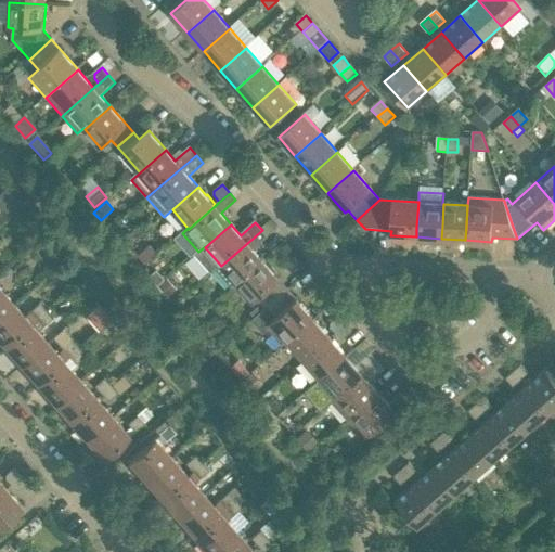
[(237,284),(263,261),(254,251),(269,238),(262,230),(221,266),(220,265),(214,269),(231,289),(236,283),(237,284)]
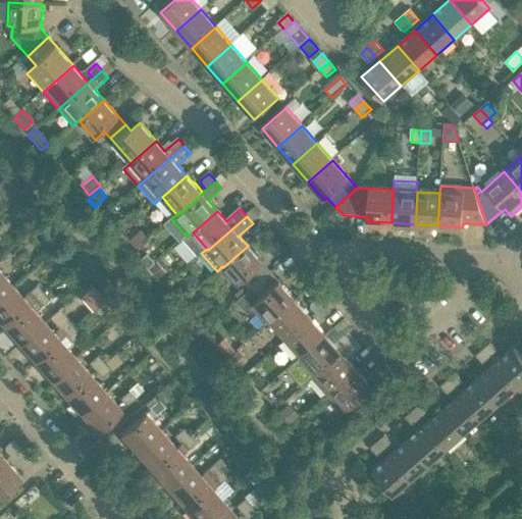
[(119,222),(112,220),(109,223),(118,235),(123,230),(129,225),(125,221),(119,222)]
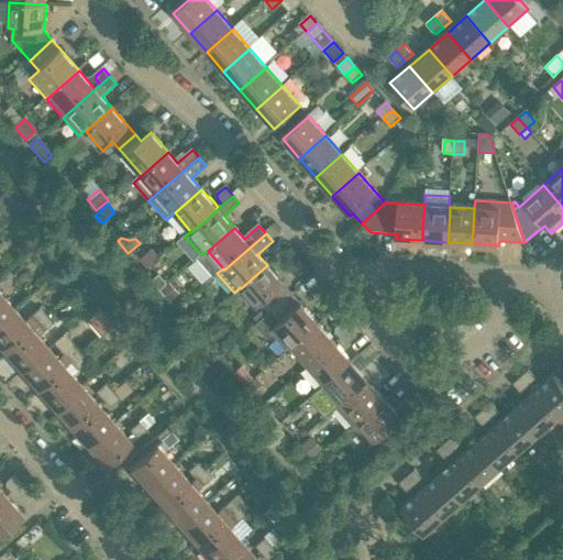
[(152,252),(142,260),(140,262),(145,268),(148,266),(157,259),(152,252)]
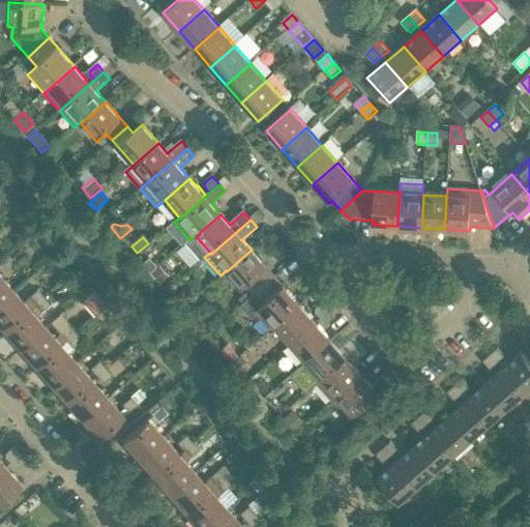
[(252,250),(227,271),(243,290),(246,287),(249,291),(238,300),(242,304),(243,304),(245,305),(276,277),(252,250)]
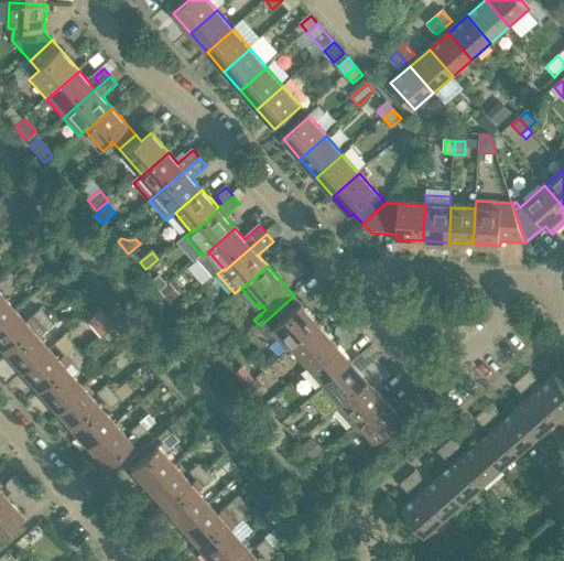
[(160,278),(152,286),(160,293),(167,287),(160,278)]
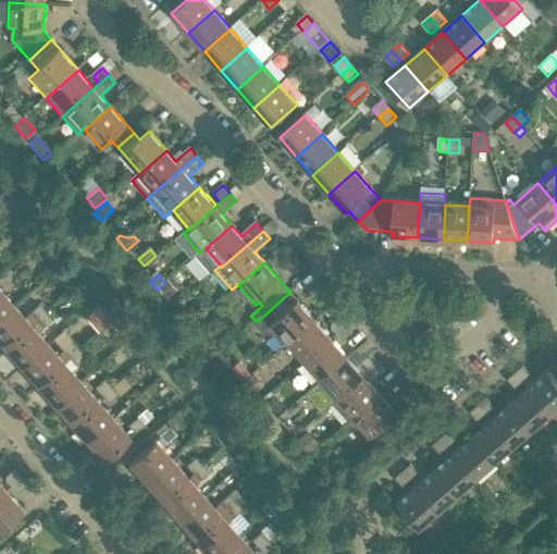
[(159,291),(170,302),(177,294),(168,283),(159,291)]
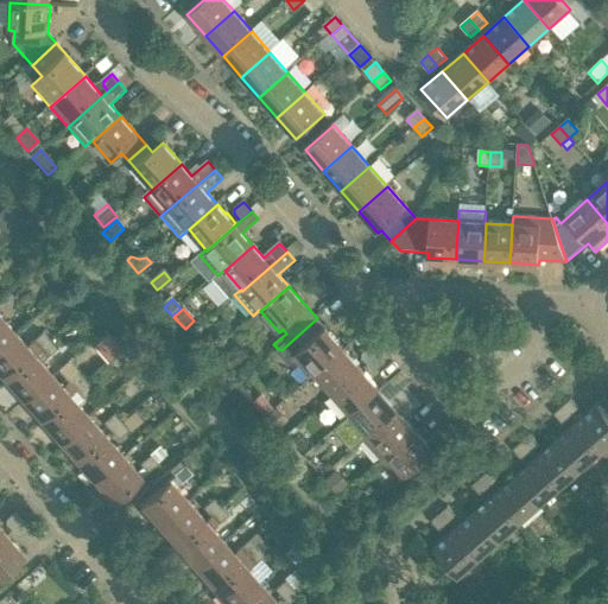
[(316,375),(317,376),(346,350),(317,318),(282,350),(277,354),(289,367),(295,363),(310,380),(316,375)]
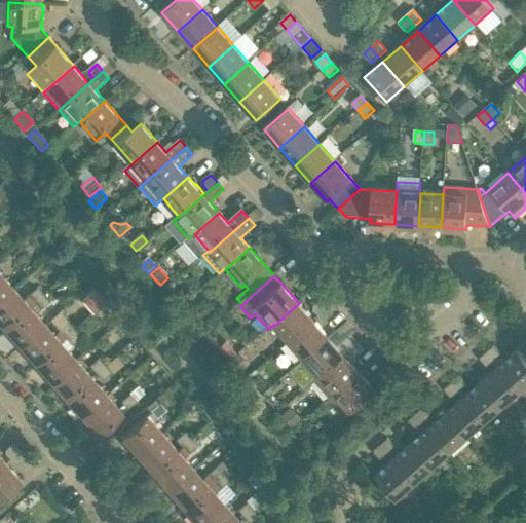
[(0,322),(24,301),(23,301),(7,283),(0,288),(0,322)]
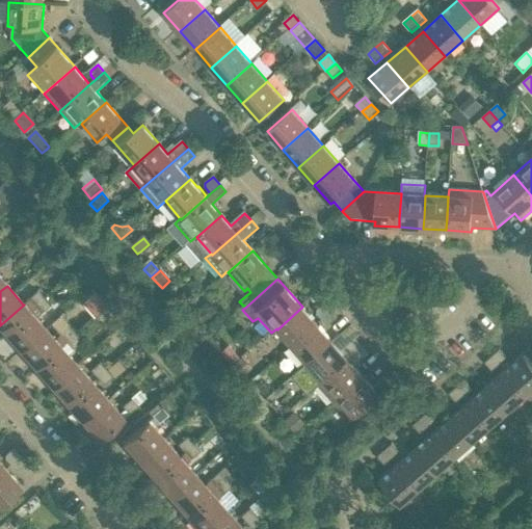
[(0,327),(16,346),(41,324),(35,319),(50,307),(37,292),(23,305),(24,305),(0,325),(0,327)]
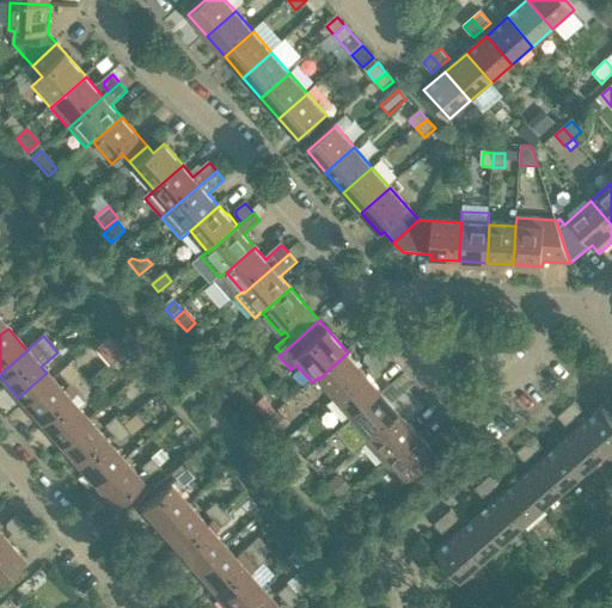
[(213,339),(202,349),(209,356),(220,347),(213,339)]
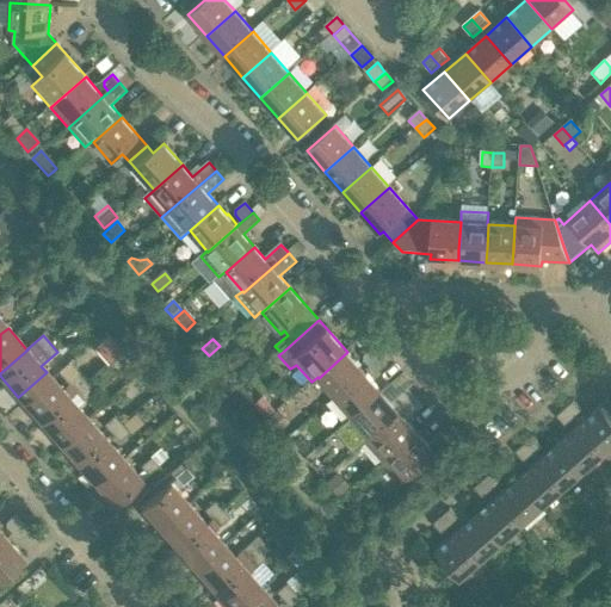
[(370,369),(381,359),(374,350),(365,357),(364,361),(370,369)]
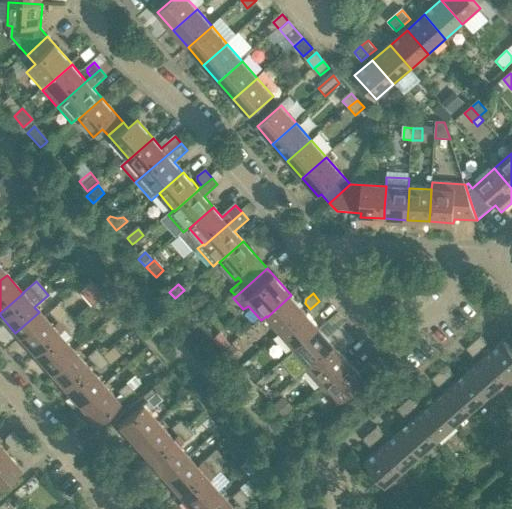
[(282,334),(306,313),(291,295),(267,317),(282,334)]
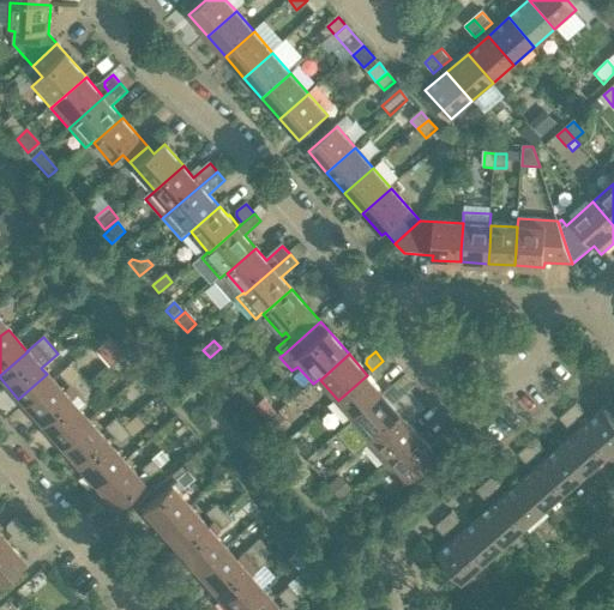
[(381,375),(390,368),(383,361),(372,370),(377,375),(381,375)]
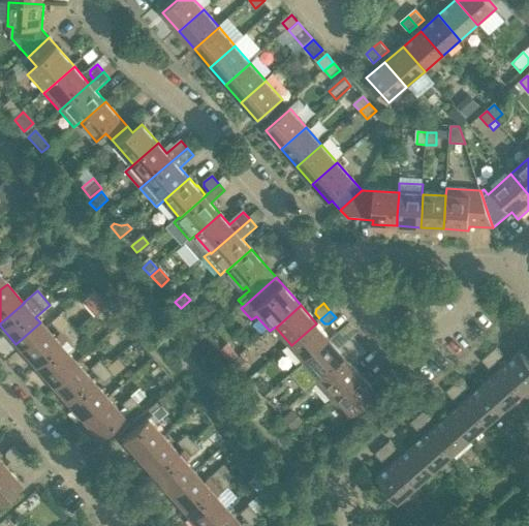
[(32,363),(57,341),(55,338),(40,322),(16,344),(32,363)]
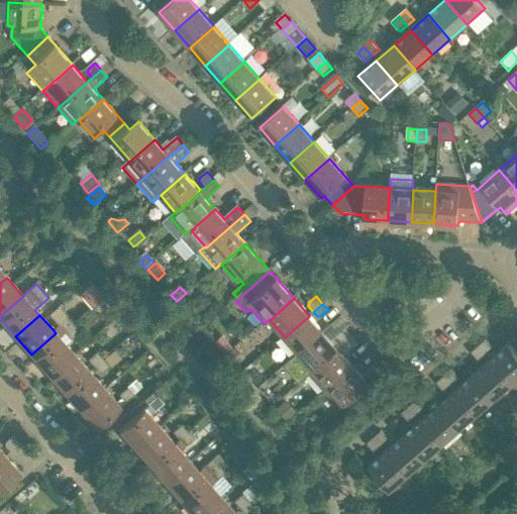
[(300,354),(324,333),(309,316),(285,337),(299,353),(300,354)]
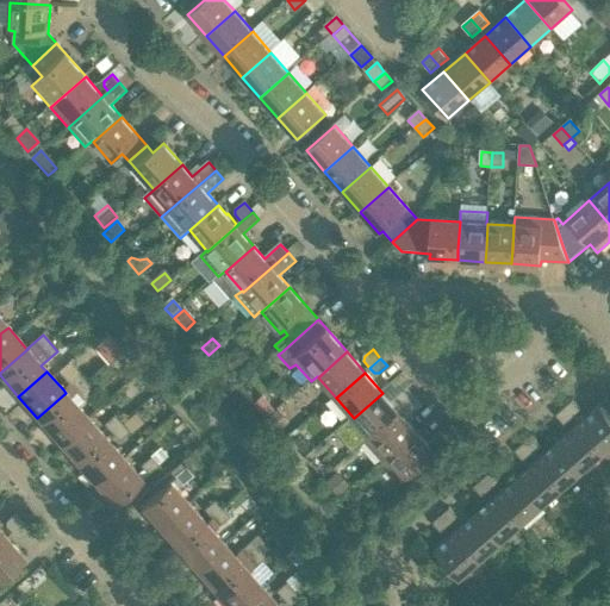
[(93,393),(86,385),(75,394),(82,403),(93,393)]
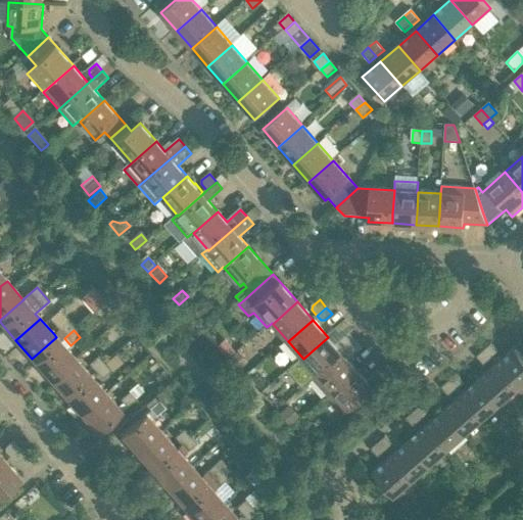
[(336,346),(328,337),(303,359),(289,372),(303,388),(314,380),(357,342),(349,334),(336,346)]
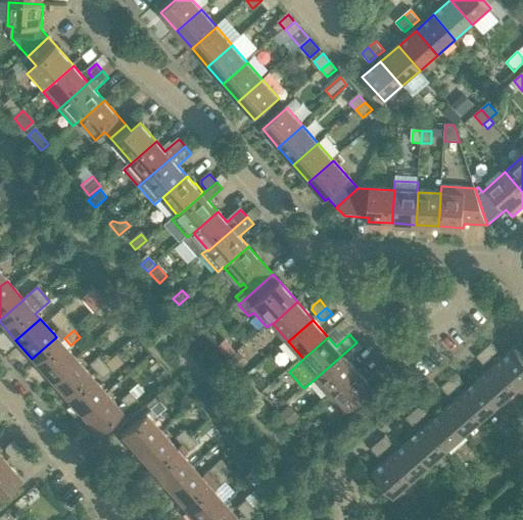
[(32,359),(48,377),(73,356),(60,341),(56,337),(32,359)]
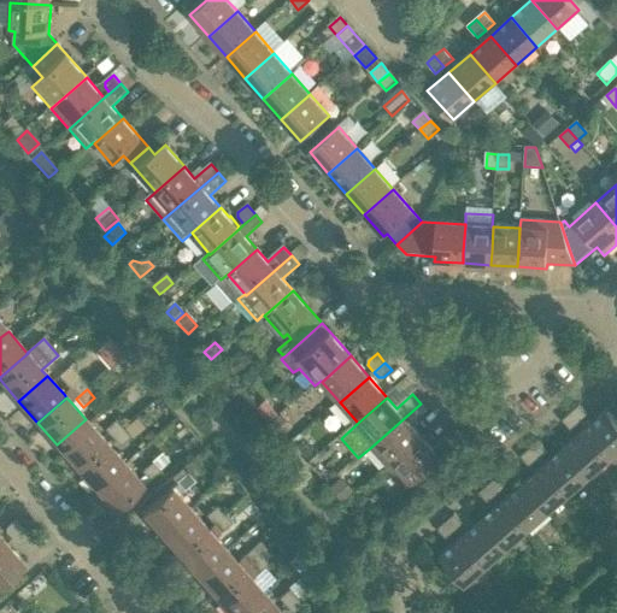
[(265,401),(256,410),(268,423),(276,414),(265,401)]
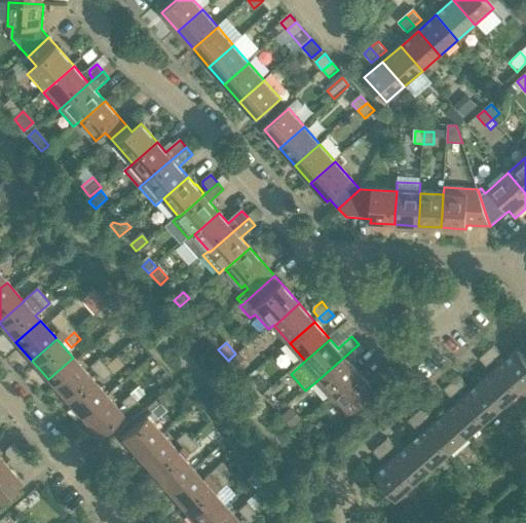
[(331,400),(361,374),(350,363),(365,350),(359,344),(315,382),(331,400)]
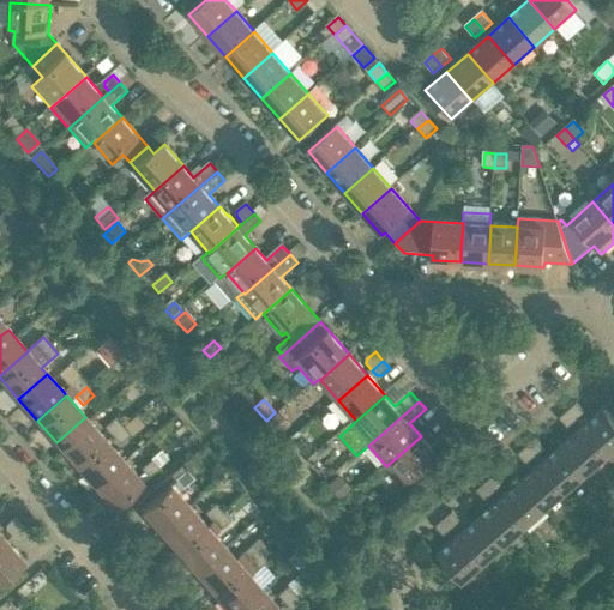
[(578,423),(587,416),(577,405),(569,412),(578,423)]
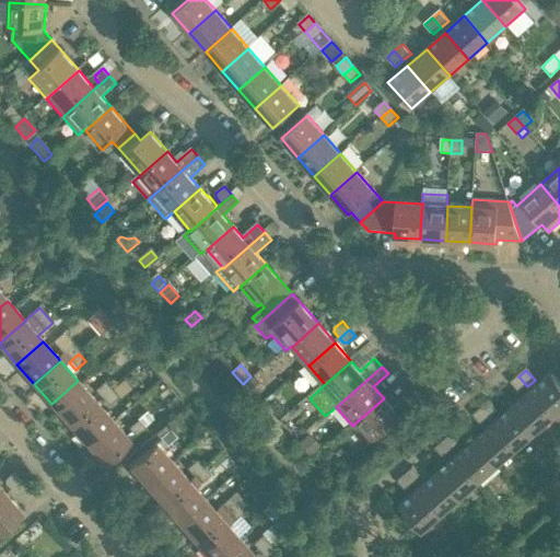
[(559,424),(559,422),(559,384),(550,374),(532,391),(555,417),(553,417),(559,424)]
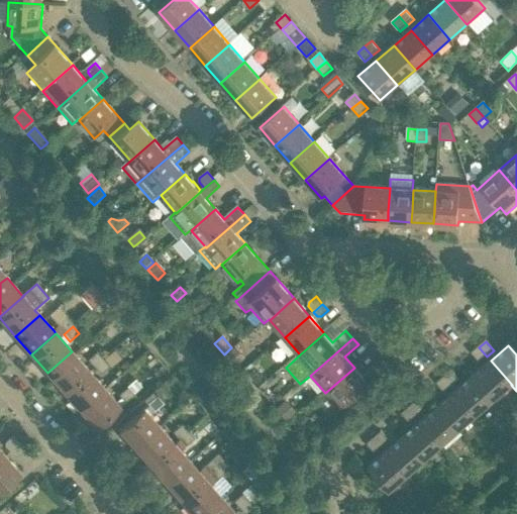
[(479,363),(487,356),(479,347),(471,353),(479,363)]
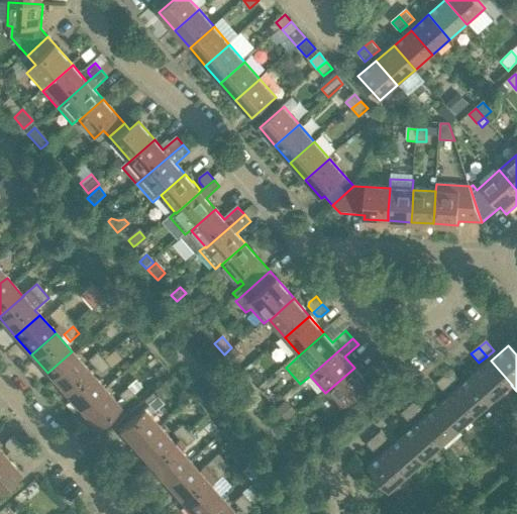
[(234,350),(228,356),(236,366),(242,360),(234,350)]
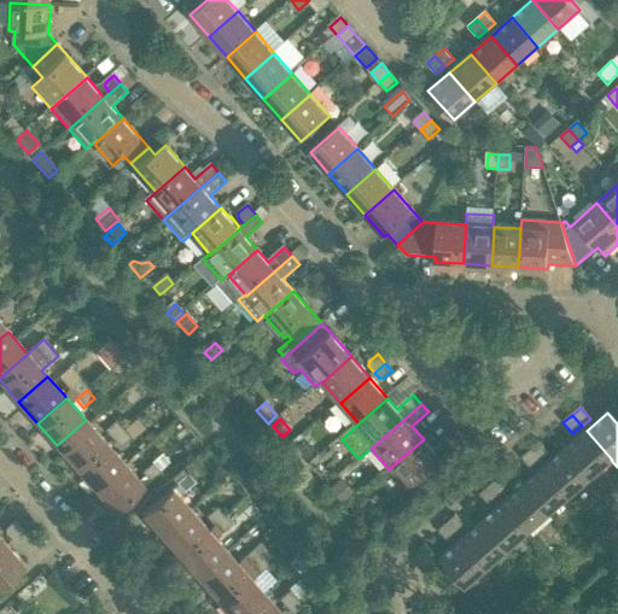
[(76,468),(105,442),(86,420),(57,445),(76,468)]
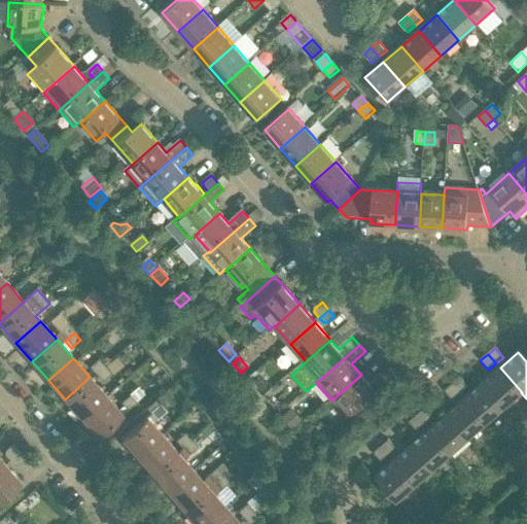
[(94,374),(103,365),(98,360),(90,369),(94,374)]
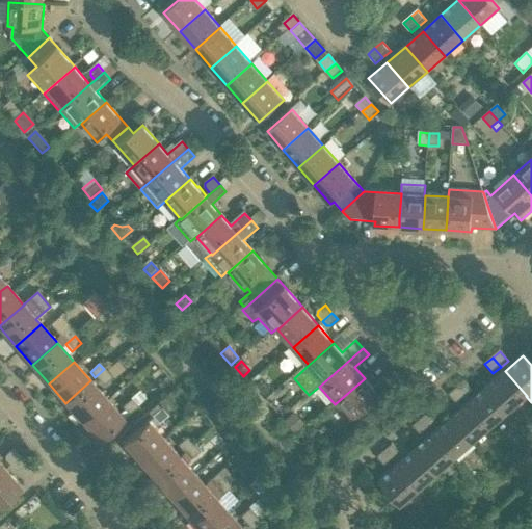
[(103,386),(111,378),(104,369),(95,377),(103,386)]
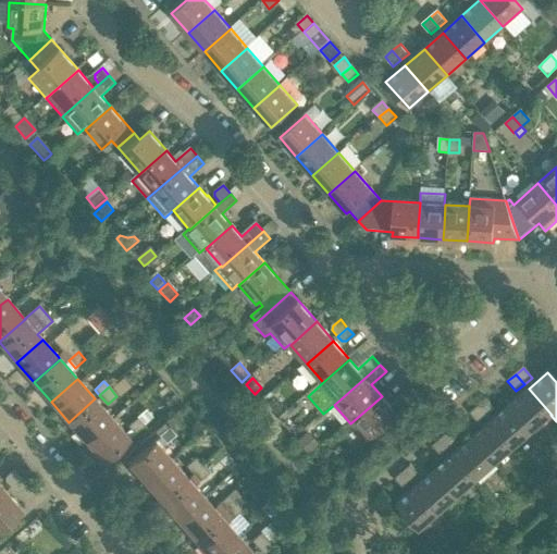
[(532,431),(551,415),(552,415),(529,389),(509,405),(532,431)]
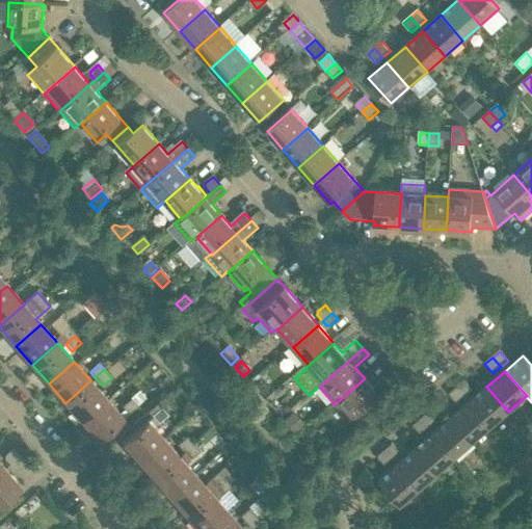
[(351,423),(395,385),(388,376),(374,389),(365,378),(335,404),(351,423)]
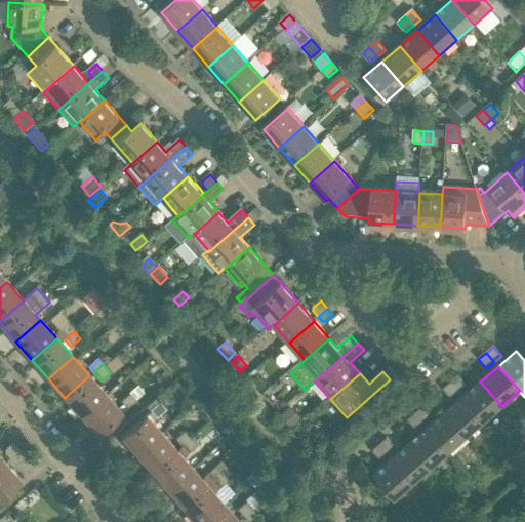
[(81,416),(106,395),(89,375),(65,398),(81,416)]
